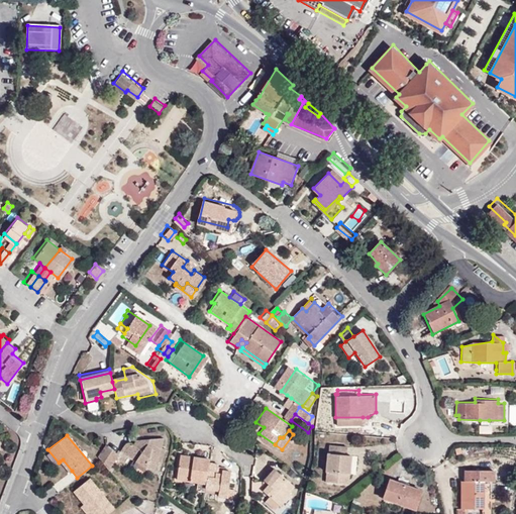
[(163,449),(166,440),(143,440),(138,447),(133,444),(128,443),(122,451),(146,470),(156,472),(158,465),(163,449)]
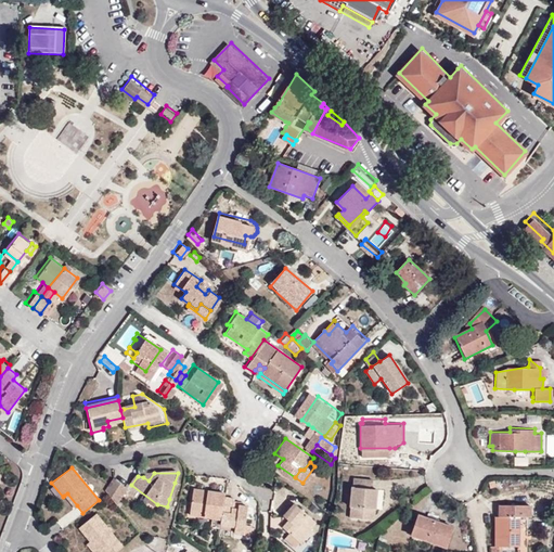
[(129,487),(113,476),(114,478),(110,484),(125,495),(129,487)]
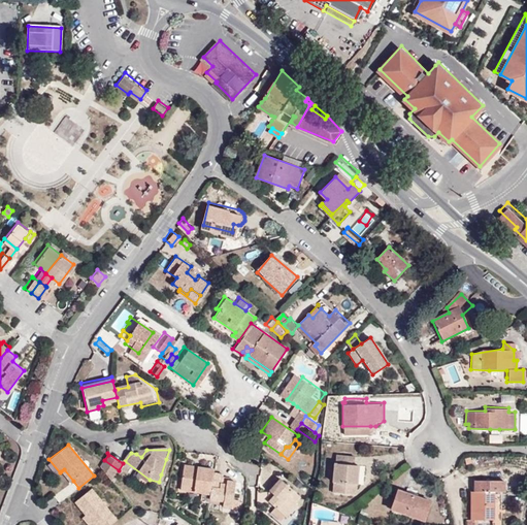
[(353,456),(335,454),(332,493),(354,495),(357,465),(352,465),(353,456)]
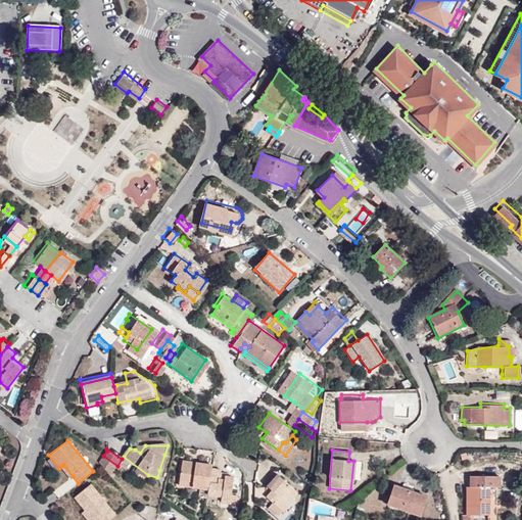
[(164,471),(169,457),(164,455),(159,470),(164,471)]
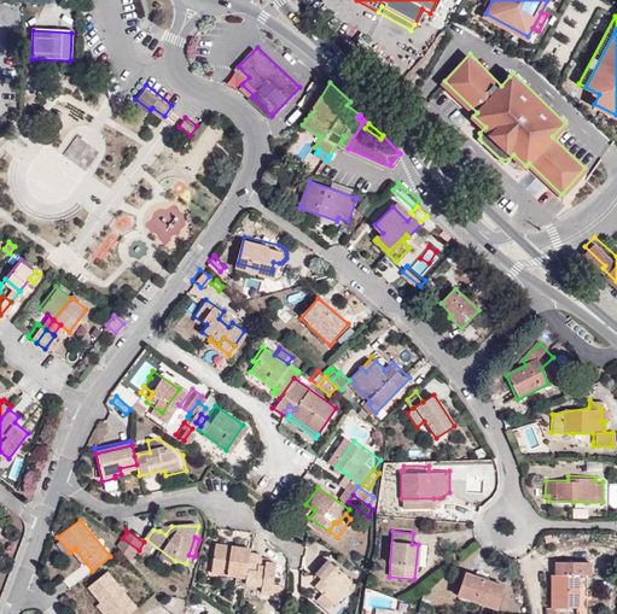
[(139,550),(122,538),(118,545),(120,549),(131,562),(139,550)]
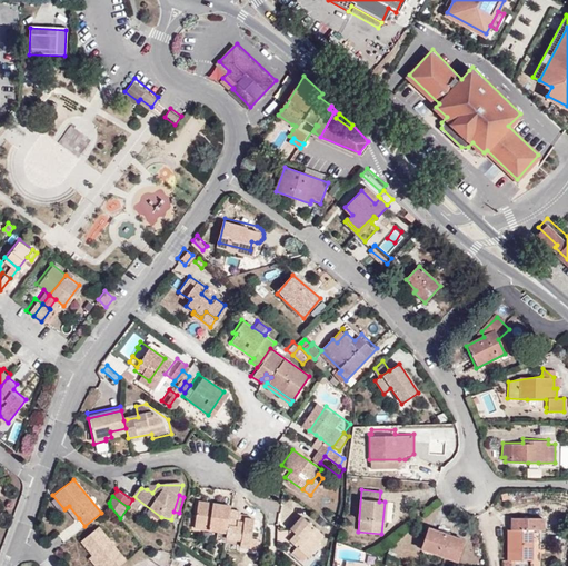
[(231,509),(232,505),(198,499),(196,518),(220,523),(222,513),(230,515),(231,509)]
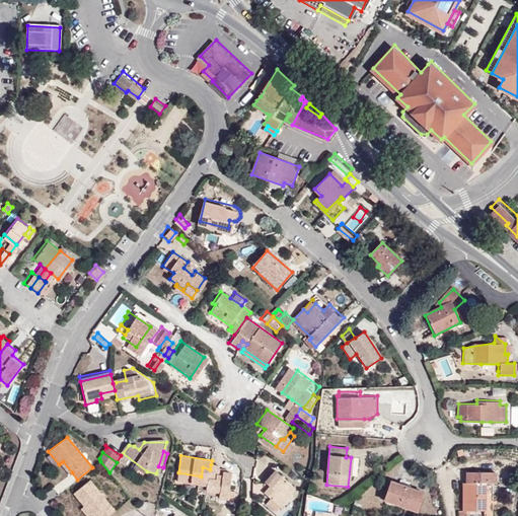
[(72,472),(63,461),(60,463),(68,474),(72,472)]
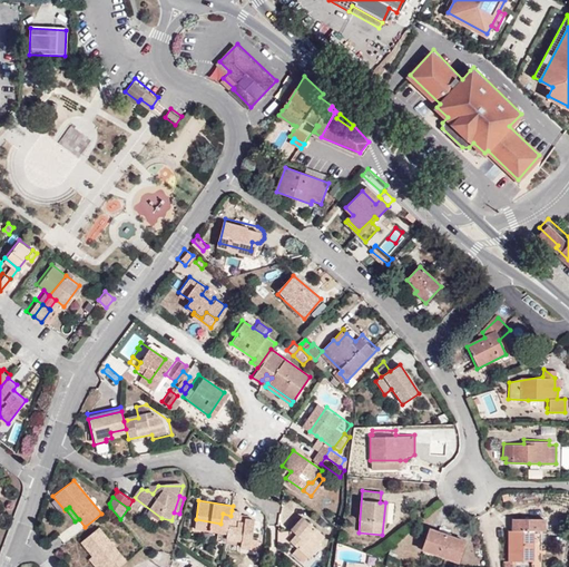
[(162,518),(151,510),(148,514),(158,521),(162,518)]
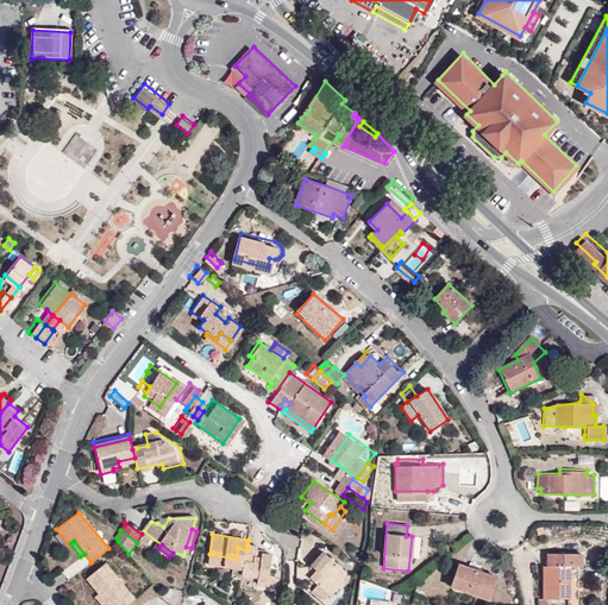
[(269,573),(271,555),(257,553),(258,546),(248,544),(246,550),(245,560),(243,573),(256,575),(255,581),(255,583),(267,585),(268,584),(269,573)]
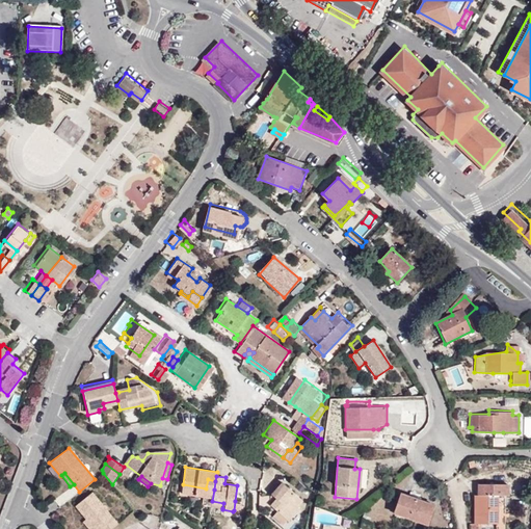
[(214,490),(215,481),(208,479),(206,488),(214,490)]
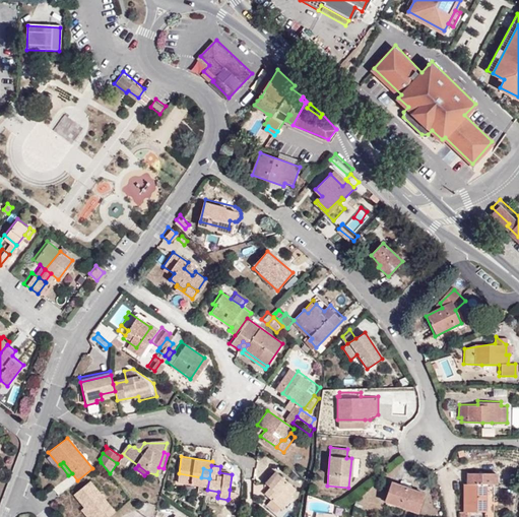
[(296,491),(276,471),(264,485),(264,491),(278,505),(280,507),(282,509),(292,500),(289,497),(296,491)]
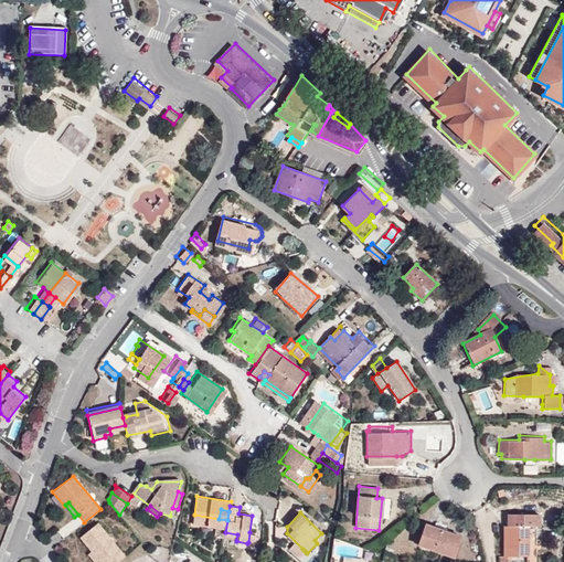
[(541,527),(541,515),(507,515),(507,528),(503,528),(503,558),(498,558),(498,561),(509,561),(509,555),(528,555),(528,527),(541,527)]
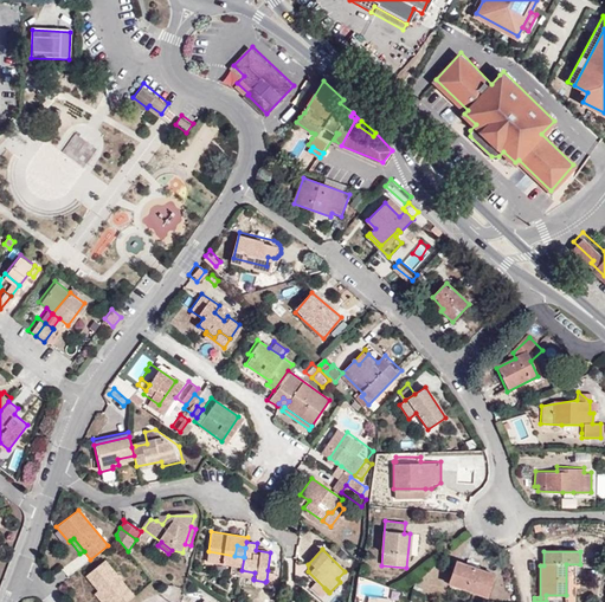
[(123,601),(134,594),(105,558),(85,575),(107,601),(109,601),(113,600),(114,601),(123,601)]
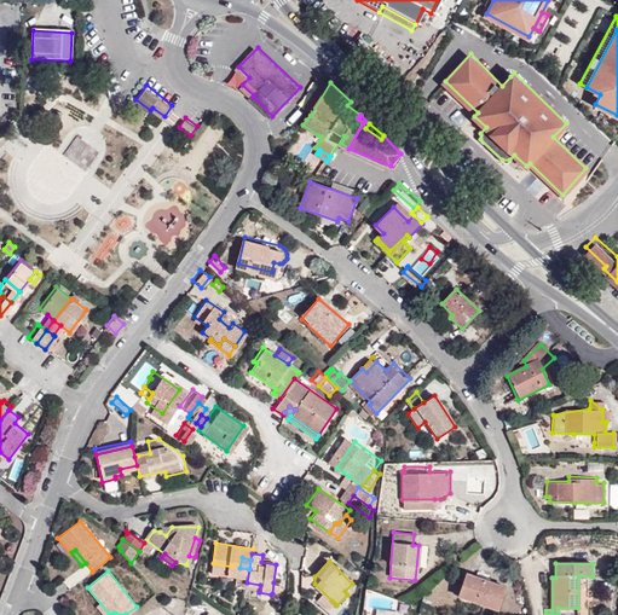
[(507,592),(469,578),(461,598),(498,611),(507,592)]
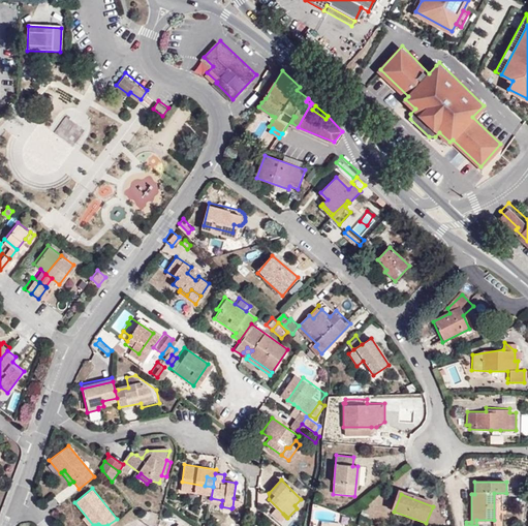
[(283,514),(276,507),(272,512),(281,521),(285,516),(283,514)]
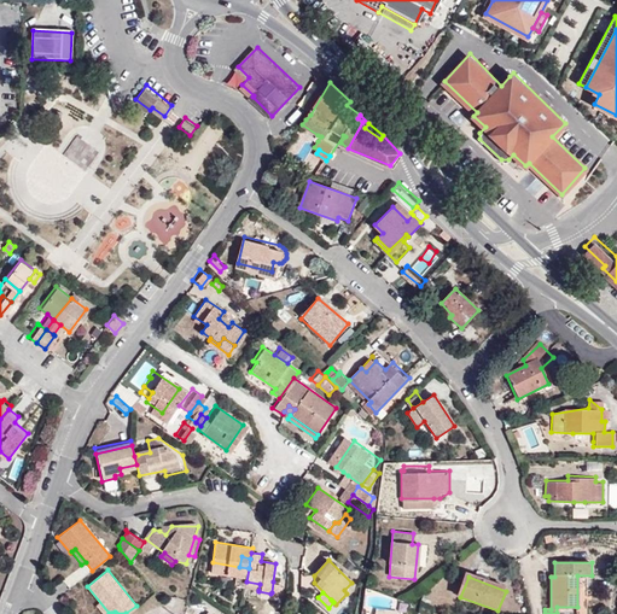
[(109,613),(99,601),(95,604),(102,613),(109,613)]
